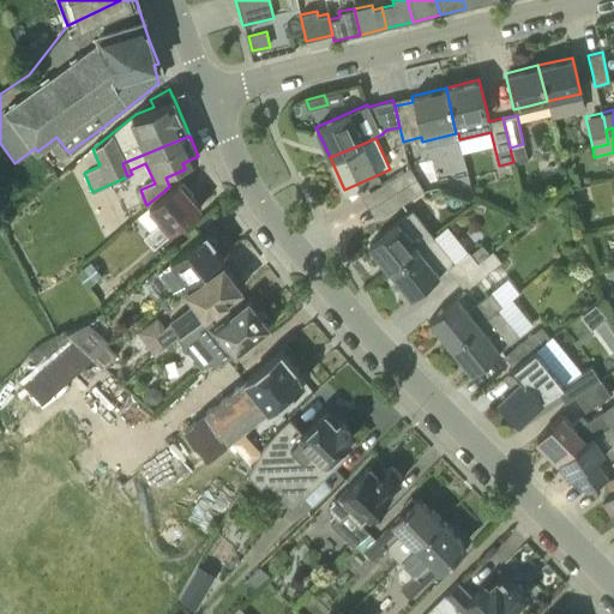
[(513,166),(528,162),(527,155),(525,151),(525,150),(511,154),(513,162),(513,166)]
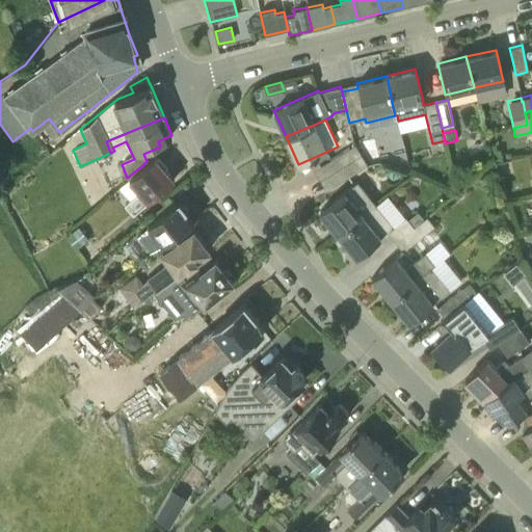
[(340,167),(360,155),(354,144),(335,157),(340,167)]
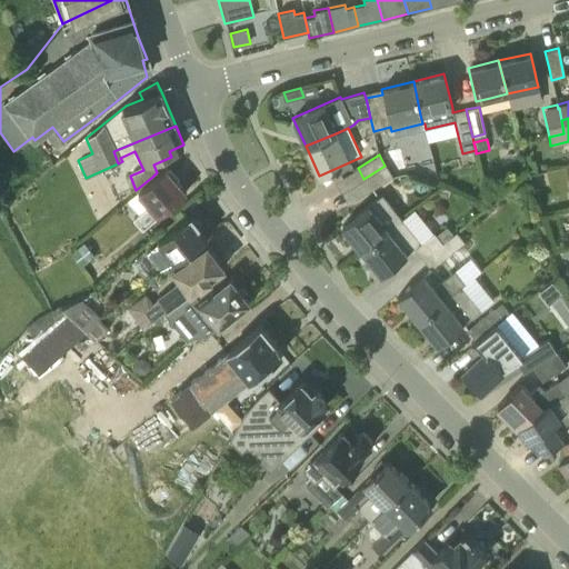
[(370,190),(390,178),(385,166),(363,179),(370,190)]
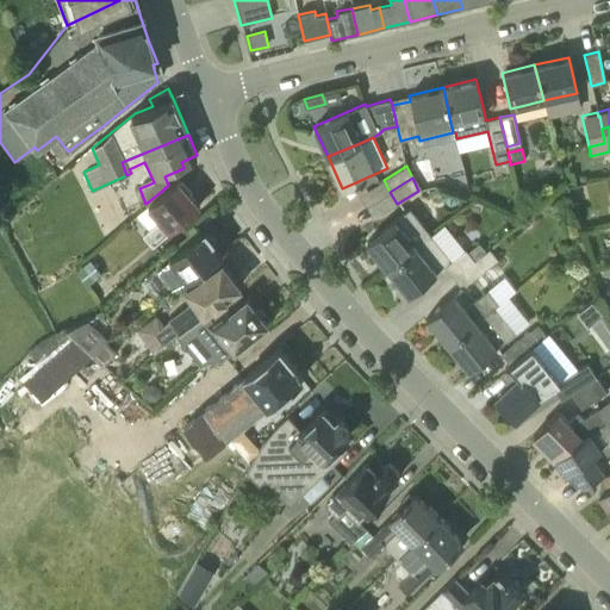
[(163,190),(145,204),(147,206),(159,221),(143,234),(153,246),(200,205),(178,180),(169,187),(168,185),(163,190)]
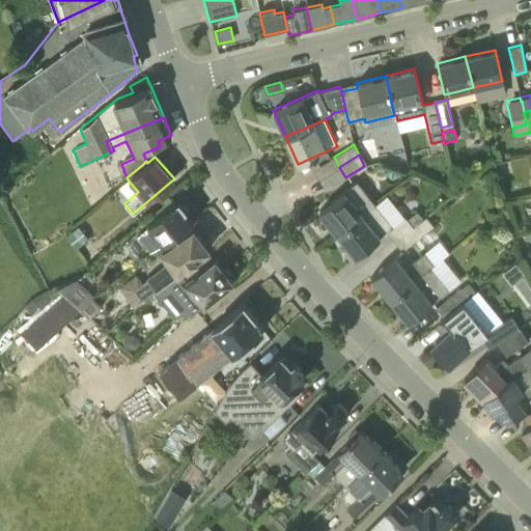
[(337,233),(374,204),(356,180),(318,211),(337,233)]
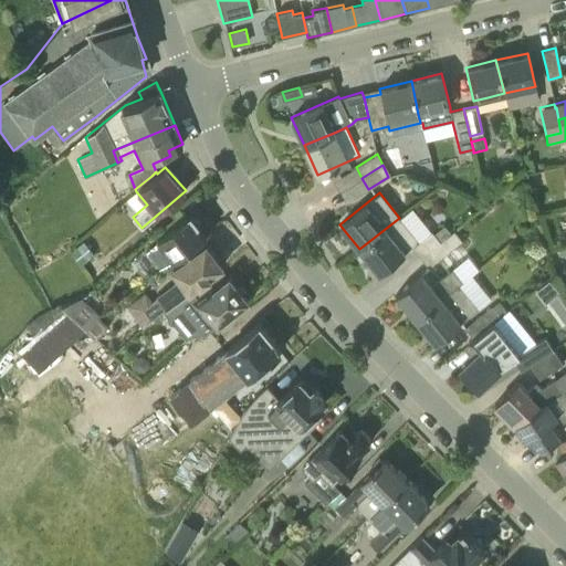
[(565,206),(555,208),(556,213),(562,211),(563,216),(565,215),(565,217),(565,206)]
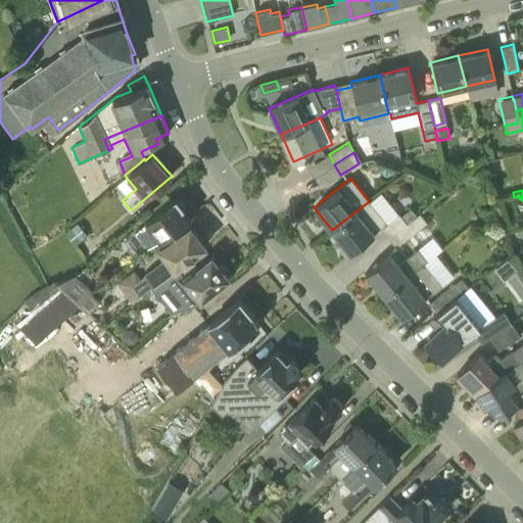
[(136,257),(191,218),(176,197),(145,220),(138,228),(142,233),(136,237),(132,230),(122,237),(127,245),(136,257)]
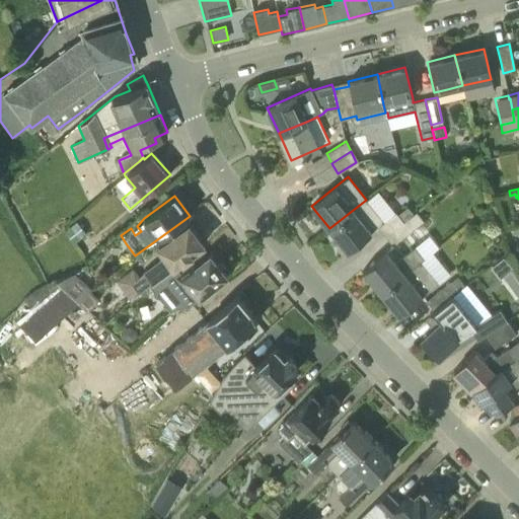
[(384,236),(414,213),(409,206),(397,215),(395,212),(383,222),(366,200),(329,228),(347,250),(377,227),(384,236)]
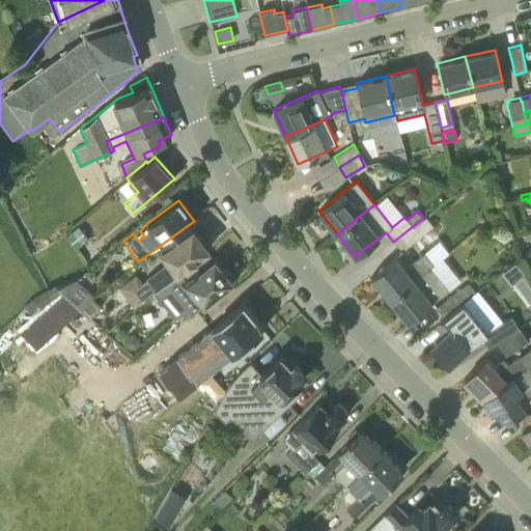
[(425,216),(423,218),(393,242),(401,252),(434,226),(425,216)]
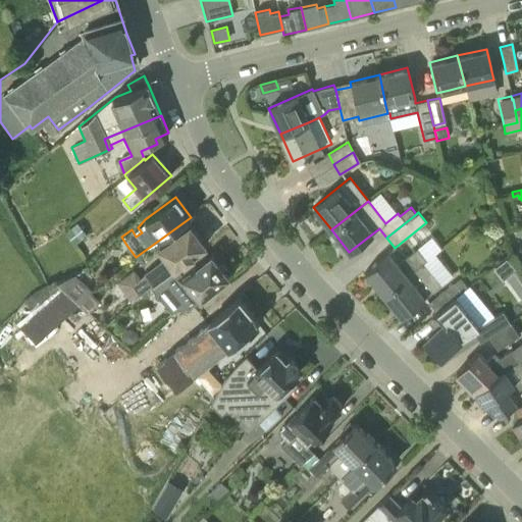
[(87,233),(76,222),(65,232),(75,244),(87,233)]
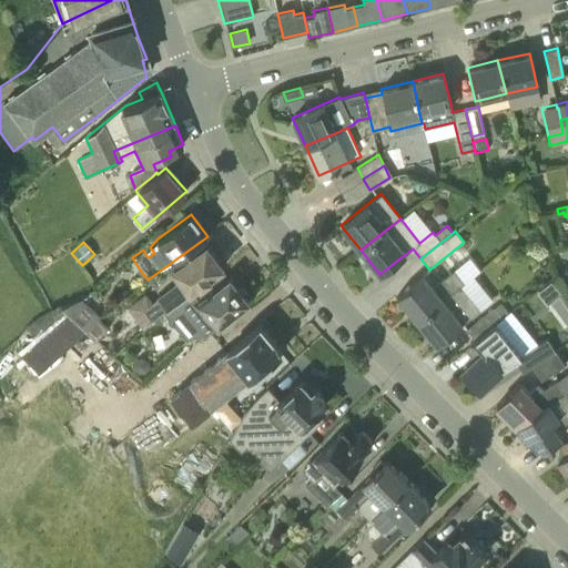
[(150,323),(223,269),(206,246),(173,271),(180,280),(152,301),(146,293),(128,306),(143,327),(150,323)]
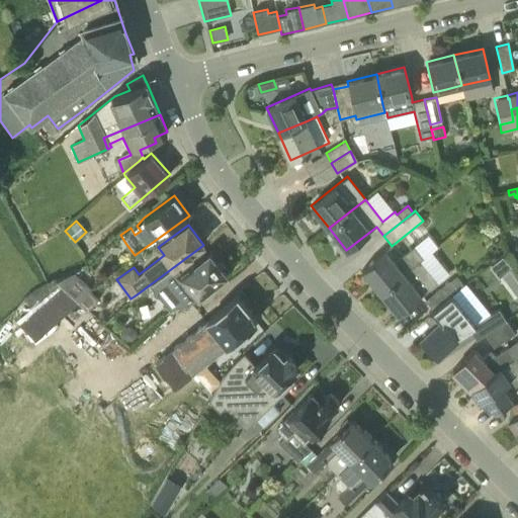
[(379,291),(421,256),(413,246),(396,260),(386,249),(361,269),(379,291)]
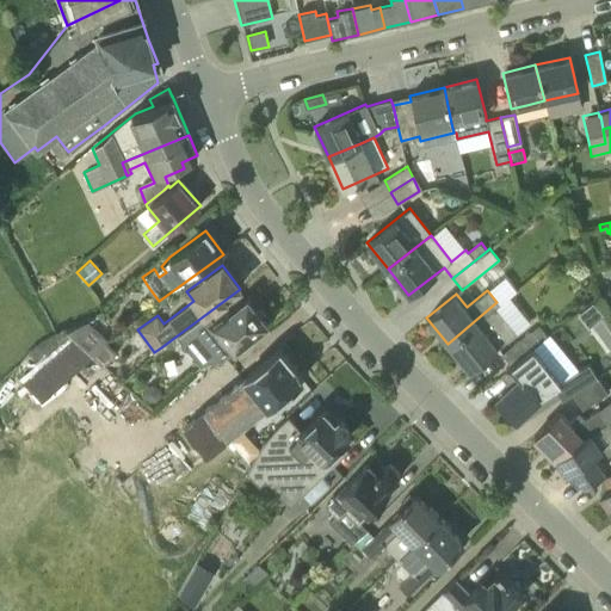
[(257,310),(247,297),(202,331),(223,359),(267,325),(266,322),(269,320),(259,308),(257,310)]
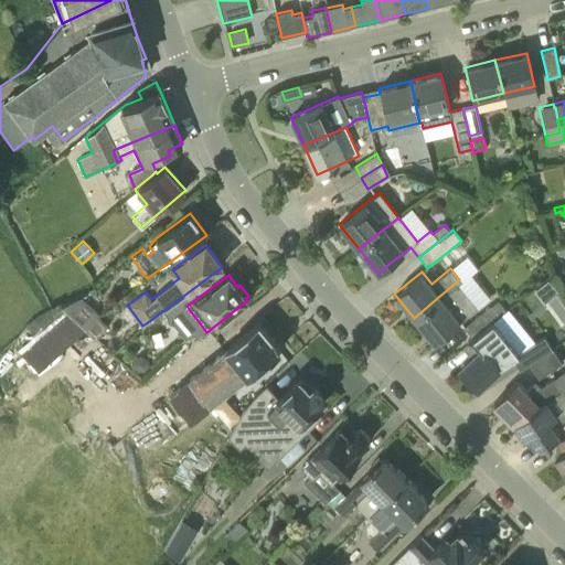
[(459,279),(414,318),(433,342),(477,308),(458,284),(461,281),(459,279)]
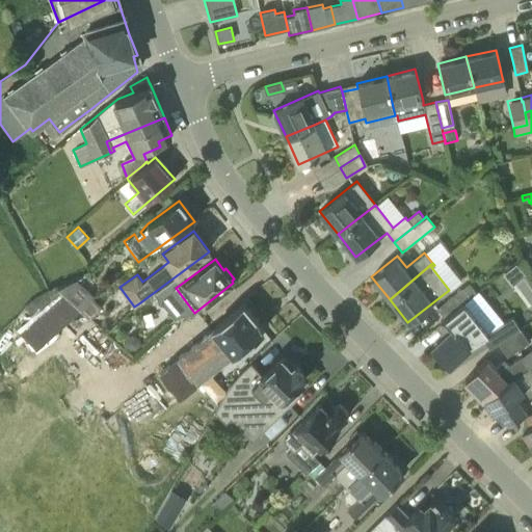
[(516,263),(504,273),(513,286),(527,274),(516,263)]
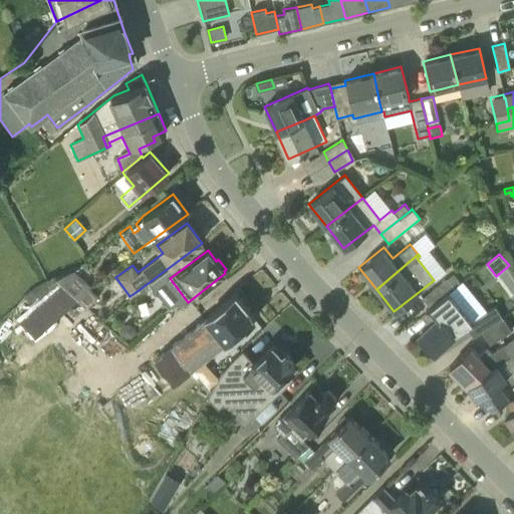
[(71,267),(59,280),(65,286),(78,299),(90,288),(91,286),(71,267)]
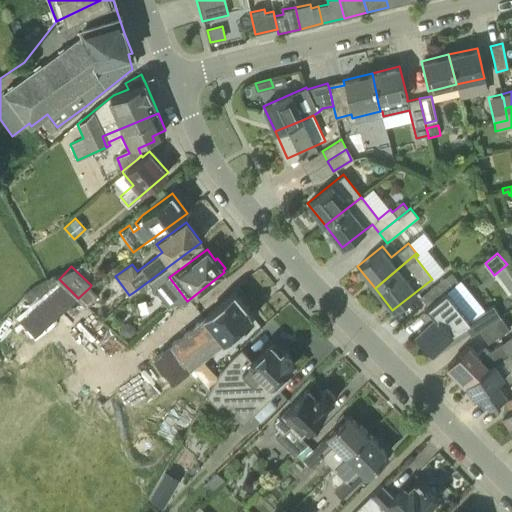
[(444,277),(420,297),(428,306),(445,291),(459,279),(453,272),(446,278),(444,277)]
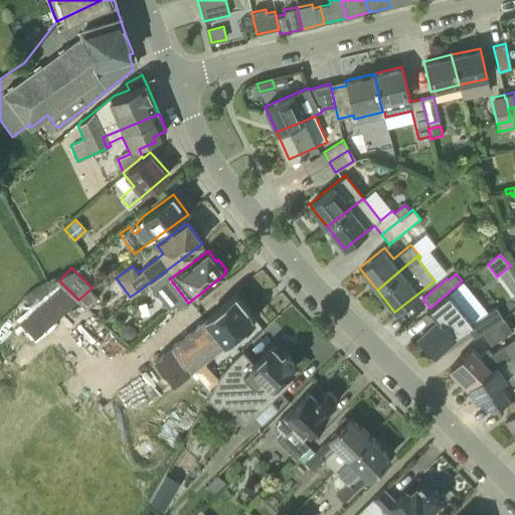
[(91,289),(78,300),(89,309),(100,298),(91,289)]
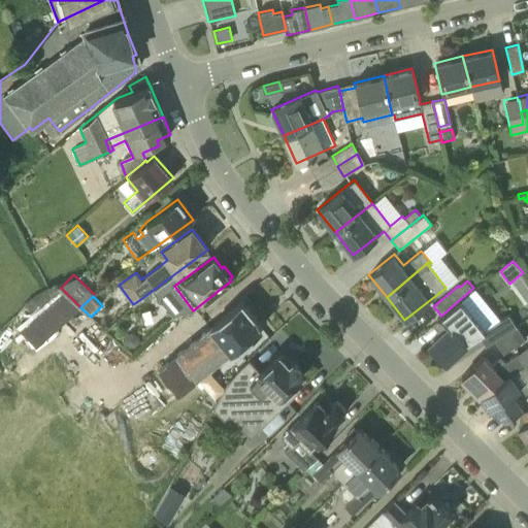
[(441,316),(437,320),(444,329),(428,343),(446,362),(467,343),(479,334),(486,345),(495,340),(518,327),(508,314),(485,330),(470,312),(459,300),(441,316)]
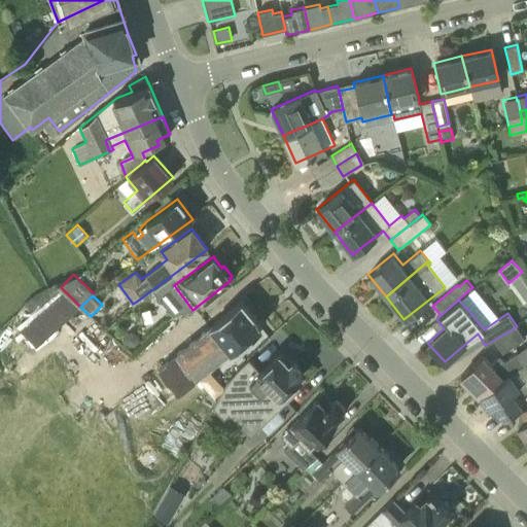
[(148,415),(260,326),(241,302),(157,369),(159,369),(130,392),(148,415)]
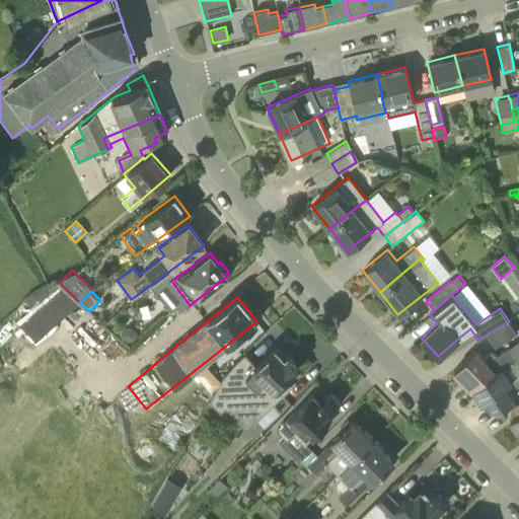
[(487,335),(495,348),(517,334),(509,321),(487,335)]
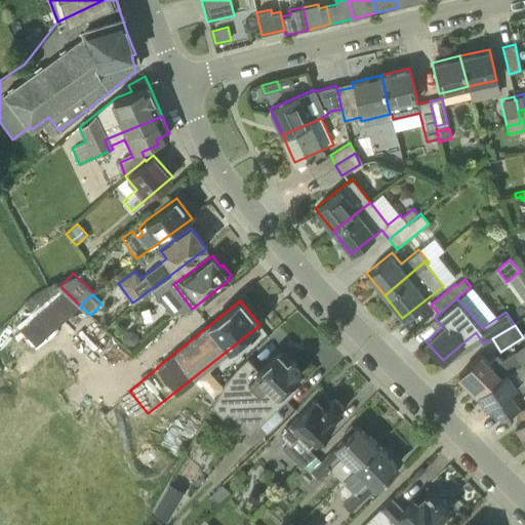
[(137,334),(133,330),(128,331),(124,335),(124,340),(128,345),(134,345),(137,340),(137,334)]
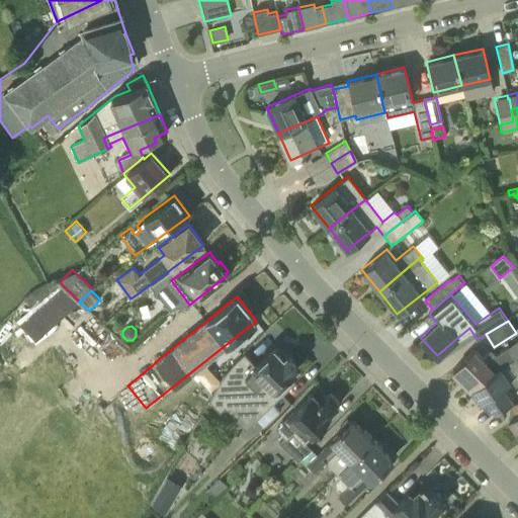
[(103,339),(123,357),(134,346),(113,329),(103,339)]
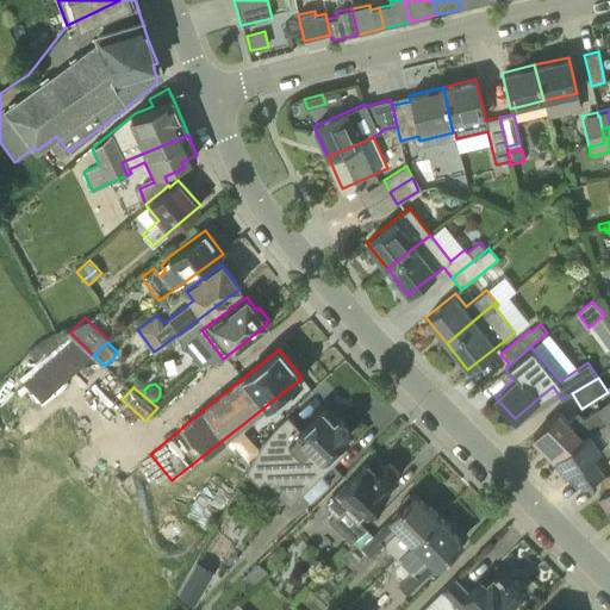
[(552,455),(609,417),(609,399),(583,417),(578,412),(568,421),(558,410),(533,435),(552,455)]
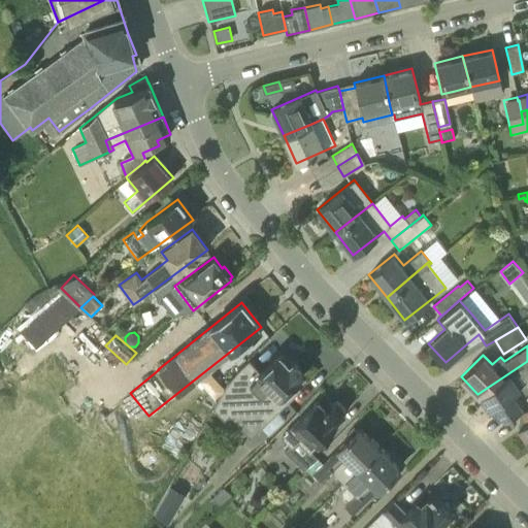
[(289,363),(279,354),(260,372),(249,360),(239,369),(229,383),(215,408),(225,420),(230,416),(252,438),(262,427),(301,388),(295,382),(304,372),(292,361),(289,363)]
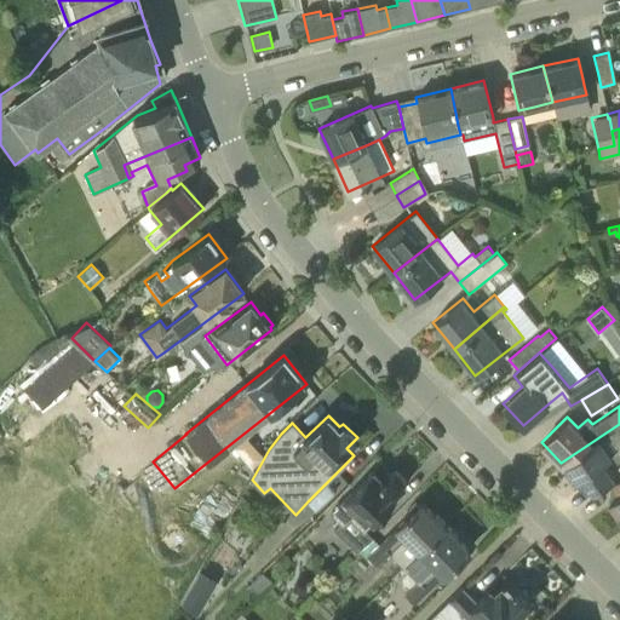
[(619,424),(561,463),(569,471),(575,480),(583,474),(593,491),(614,477),(603,460),(619,448),(619,424)]
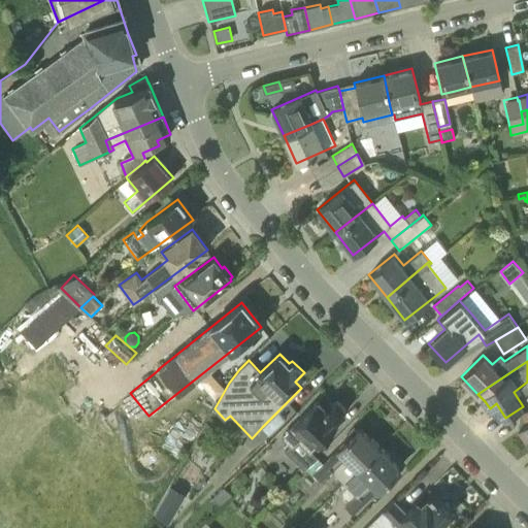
[(298,473),(317,454),(310,448),(342,417),(340,415),(345,409),(344,408),(345,407),(337,398),(334,401),(325,392),(281,435),(290,446),(285,451),(300,466),(295,470),(298,473)]
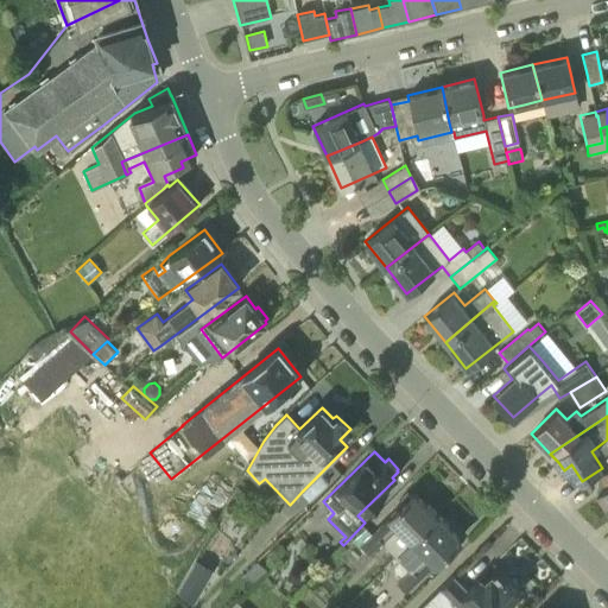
[(607,507),(607,468),(600,474),(607,485),(597,492),(607,507)]
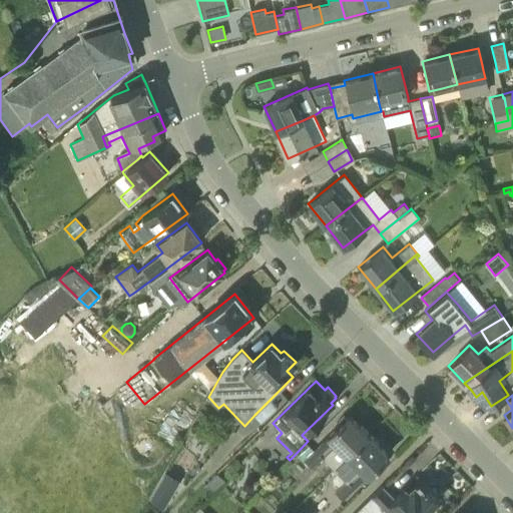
[(333,469),(368,433),(350,415),(316,449),(308,441),(290,460),(292,462),(298,455),(312,468),(322,458),(333,469)]
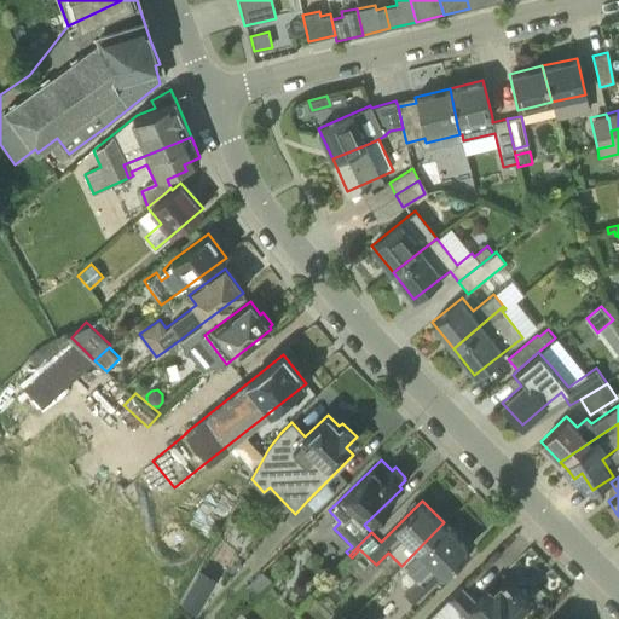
[(444,522),(401,566),(417,582),(409,590),(418,599),(469,548),(444,522)]
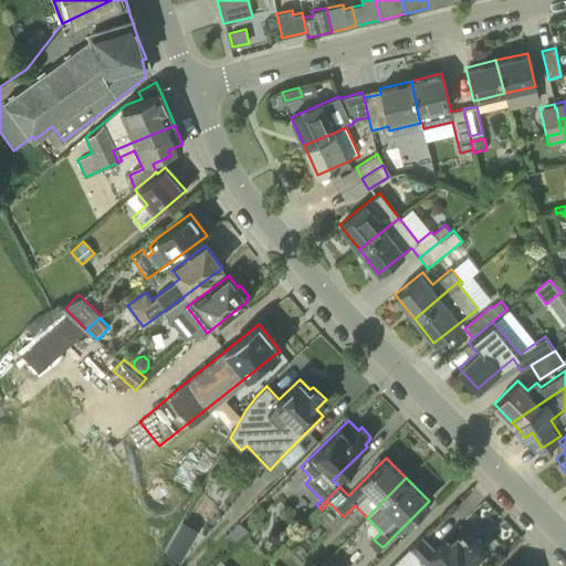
[(227,533),(236,541),(247,528),(238,521),(227,533)]
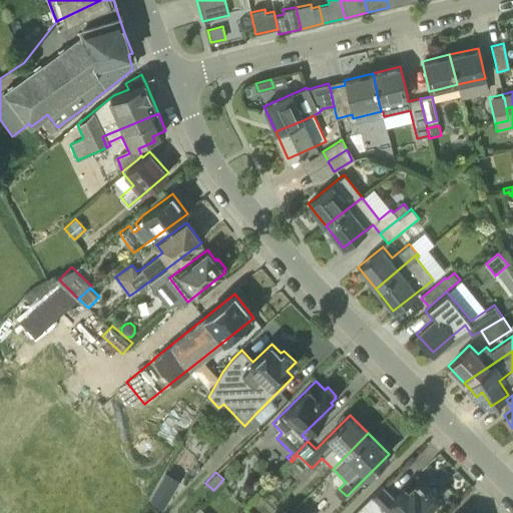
[(430,488),(428,486),(420,478),(410,489),(405,485),(385,507),(384,507),(381,510),(383,512),(424,512),(440,497),(437,494),(437,491),(434,487),(430,488)]
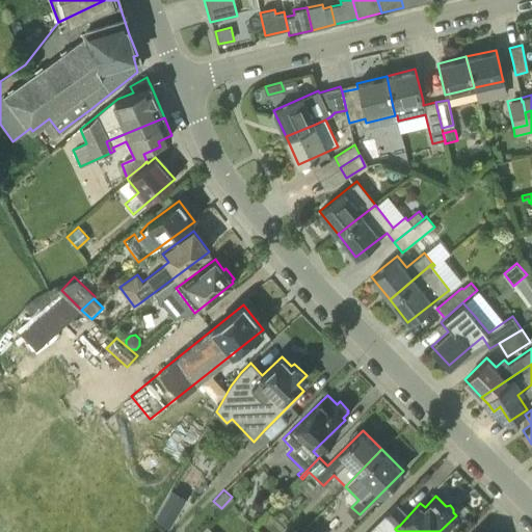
[(163,506),(155,520),(170,529),(179,515),(163,506)]
